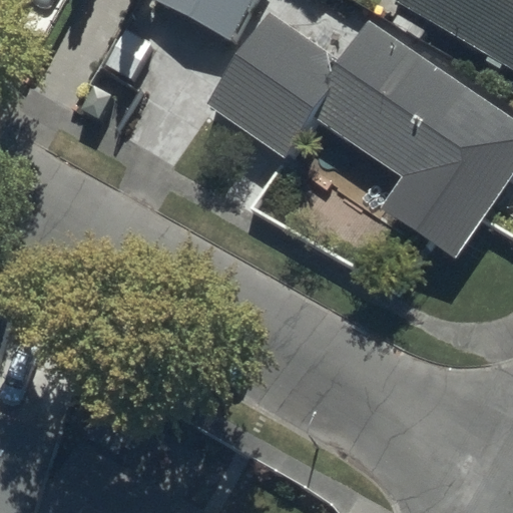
[(252,0),(163,0),(160,8),(232,43),(252,0)]
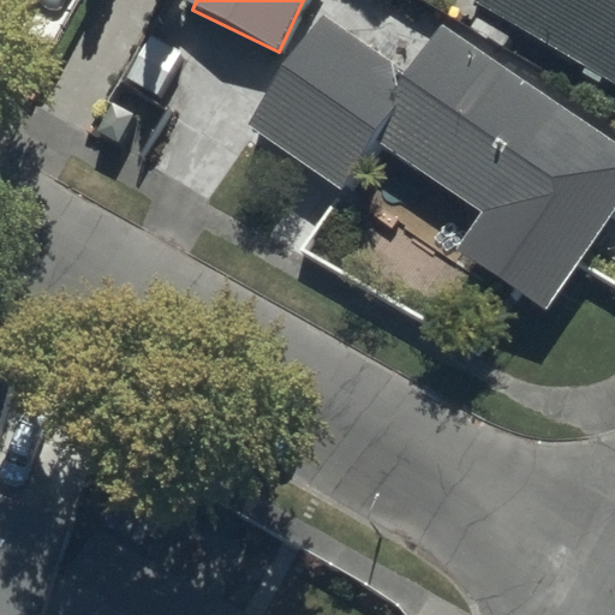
[(614,0),(483,0),(479,7),(614,85),(614,0)]
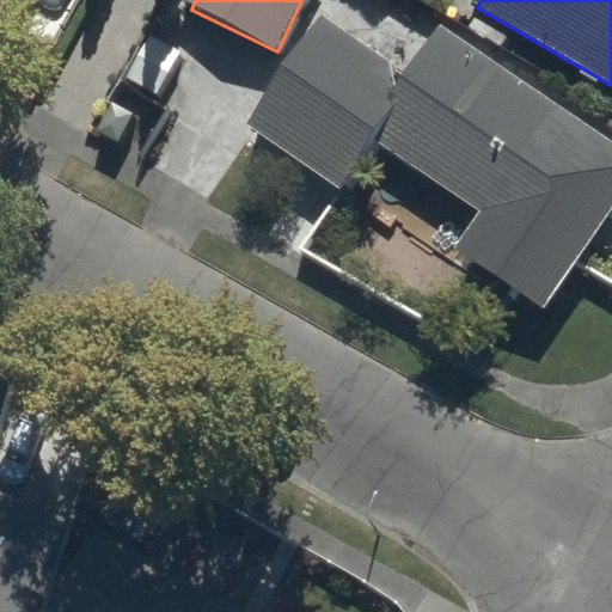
[(611,215),(611,144),(456,31),(415,87),(330,26),(263,121),(349,183),(384,135),(497,216),(473,250),(549,304),(611,215)]
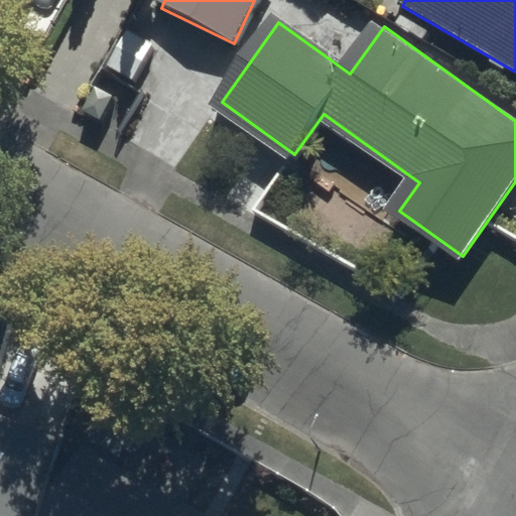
[(0,429),(0,515),(24,515),(46,442),(0,429)]
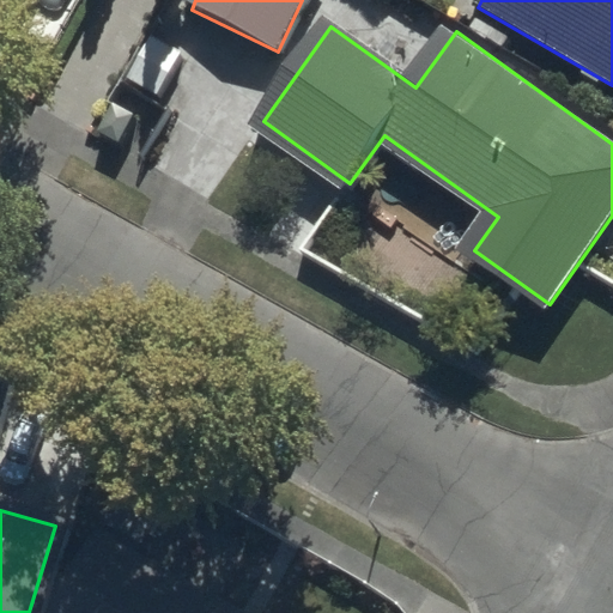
[(242,612),(133,553),(98,612),(242,612)]
